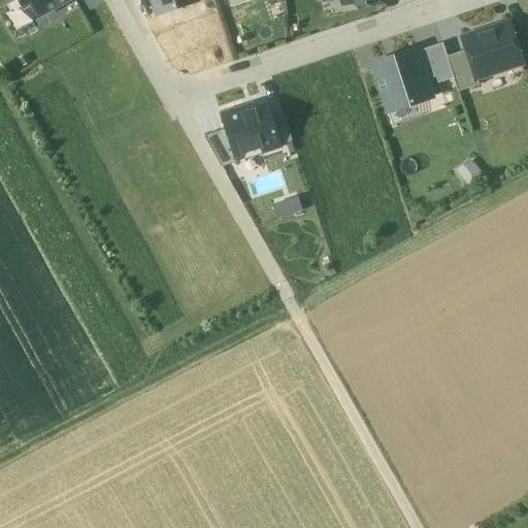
[(20,0),(23,6),(31,2),(38,14),(65,0),(20,0)]
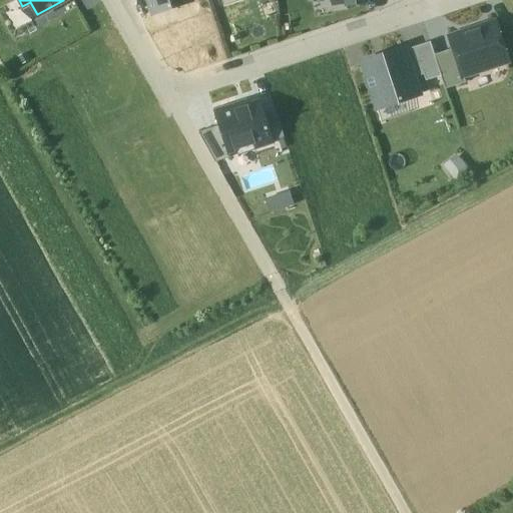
[(146,0),(151,15),(192,2),(191,0),(146,0)]
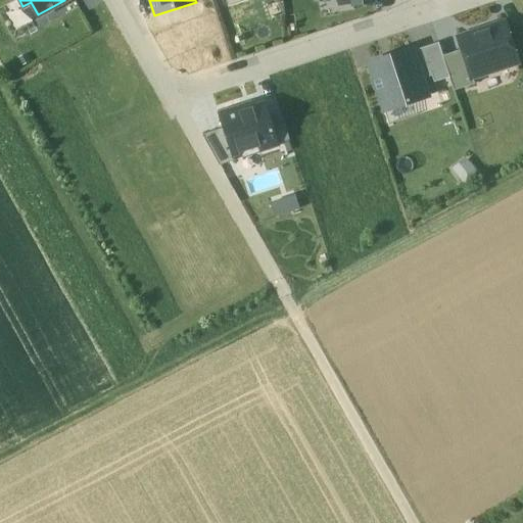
[(505,20),(456,37),(461,49),(470,79),(519,62),(505,20)]
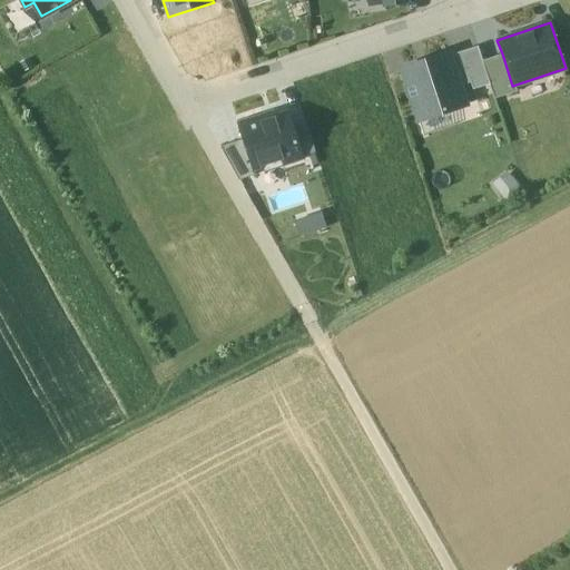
[(478,46),(450,55),(461,91),(490,82),(482,60),(478,46)]
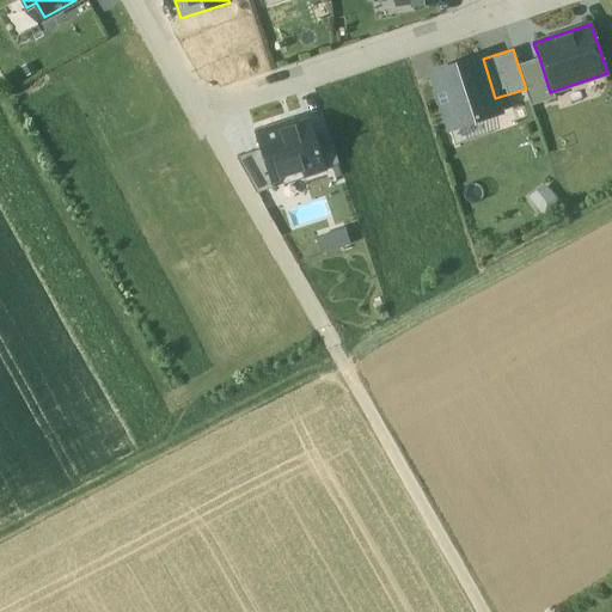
[(550,92),(539,57),(518,65),(526,89),(531,104),(552,98),(550,92)]
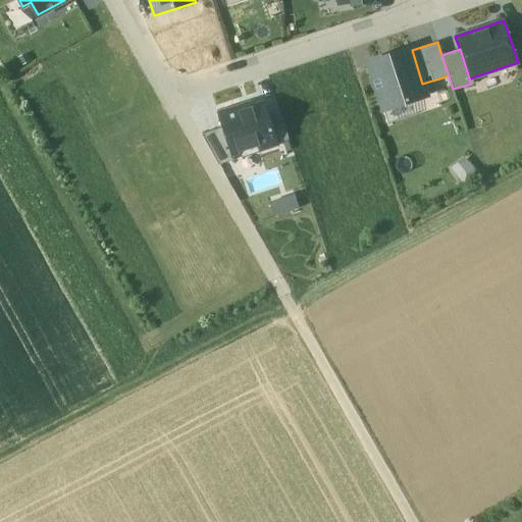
[(422,84),(412,50),(370,63),(385,112),(426,99),(422,84)]
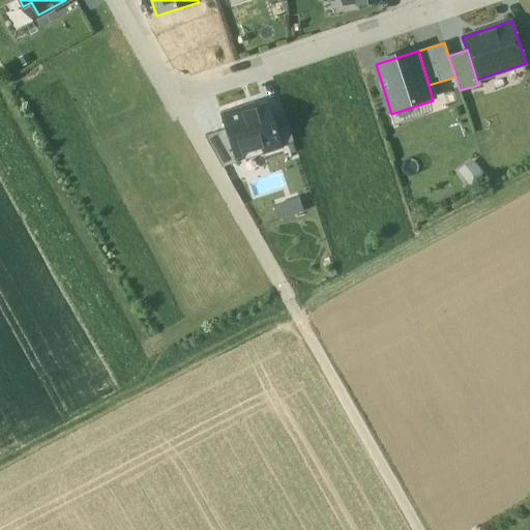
[(268,105),(223,118),(227,130),(235,157),(262,149),(264,154),(282,149),(281,145),(273,122),(268,105)]
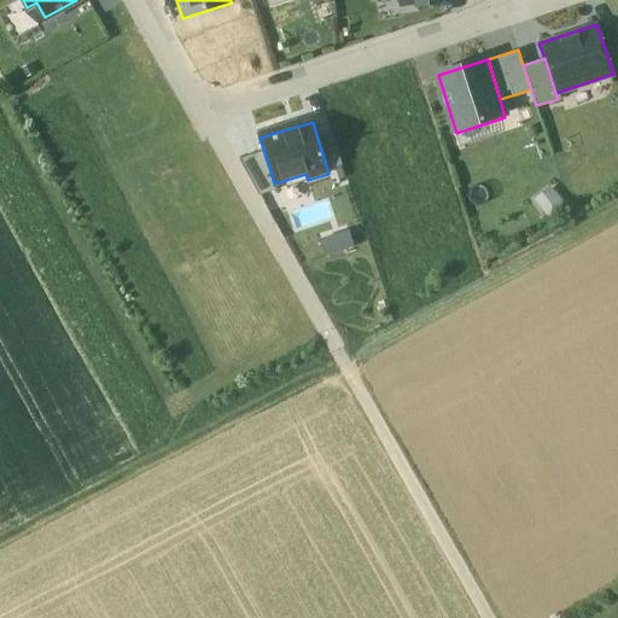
[(319,143),(327,169),(342,165),(333,138),(319,143)]
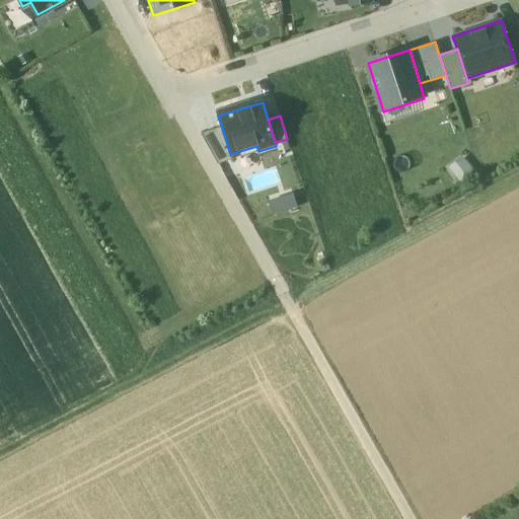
[(230,154),(222,128),(201,134),(218,164),(231,159),(230,154)]
